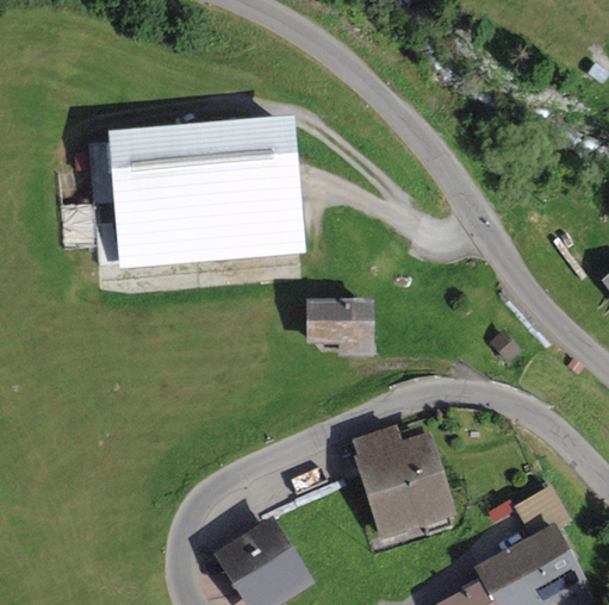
[(293,113),(92,132),(104,269),(306,251),(293,113)]
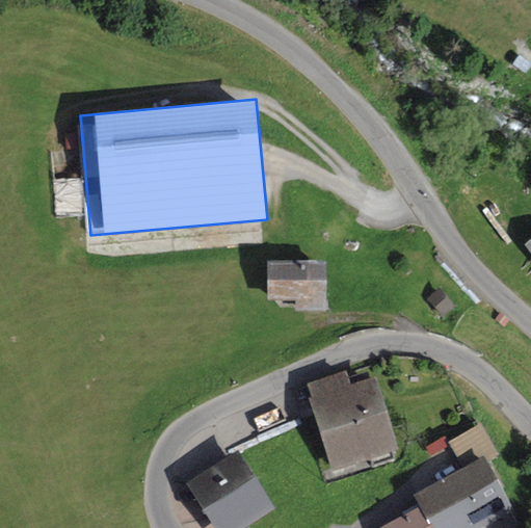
[(57,167),(59,201),(86,200),(84,166),(57,167)]
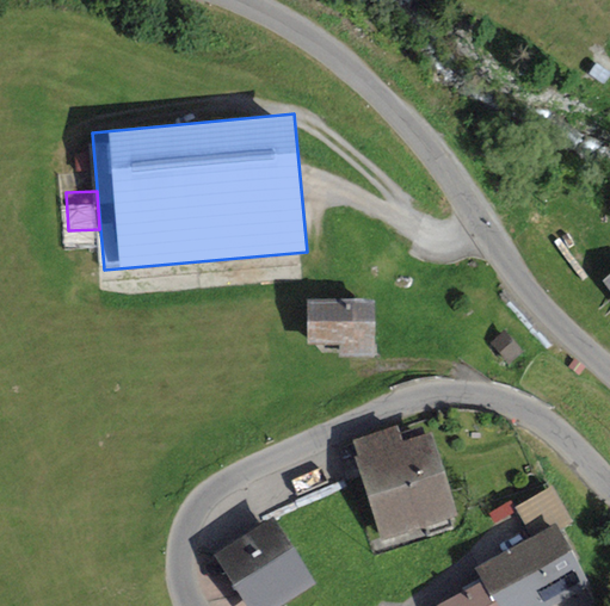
[(369,298),(305,300),(305,341),(369,340),(369,298)]
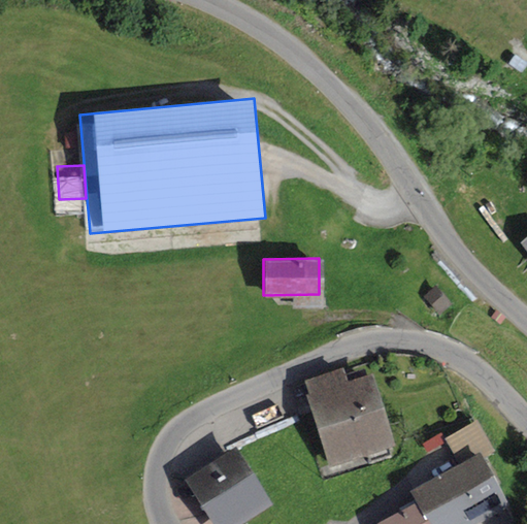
[(360,362),(295,386),(325,468),(389,445),(360,362)]
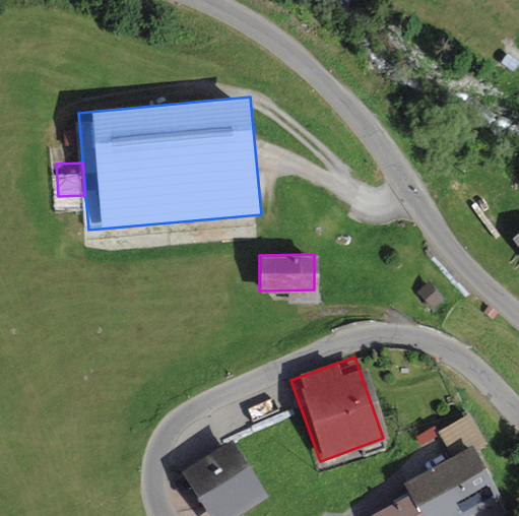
[(239,515),(268,498),(232,441),(186,470),(215,515),(239,515)]
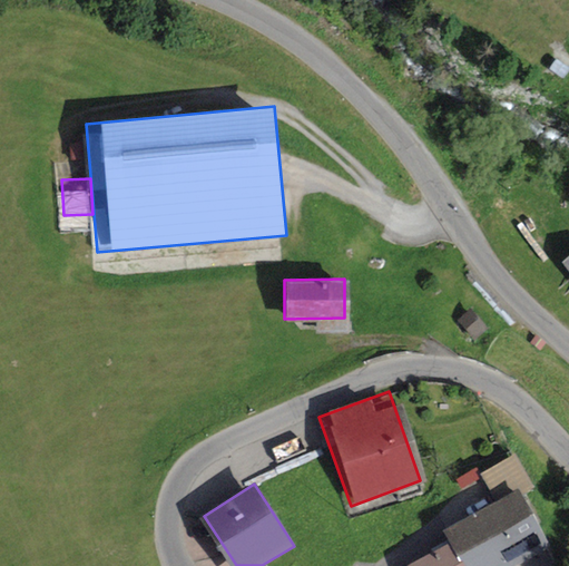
[(503,565),(545,545),(516,487),(435,528),(444,545),(404,565),(503,565)]
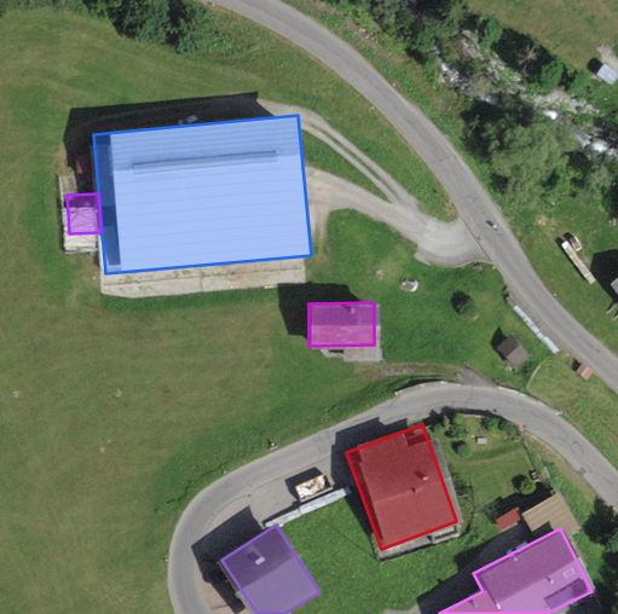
All buildings are outlined.
